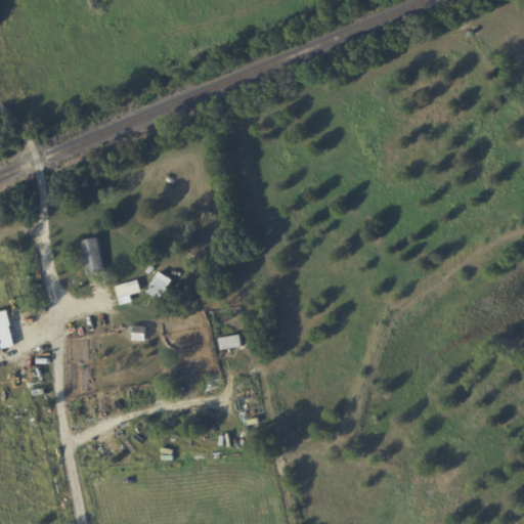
[(81,242),(88,275),(105,271),(98,237),(81,242)]
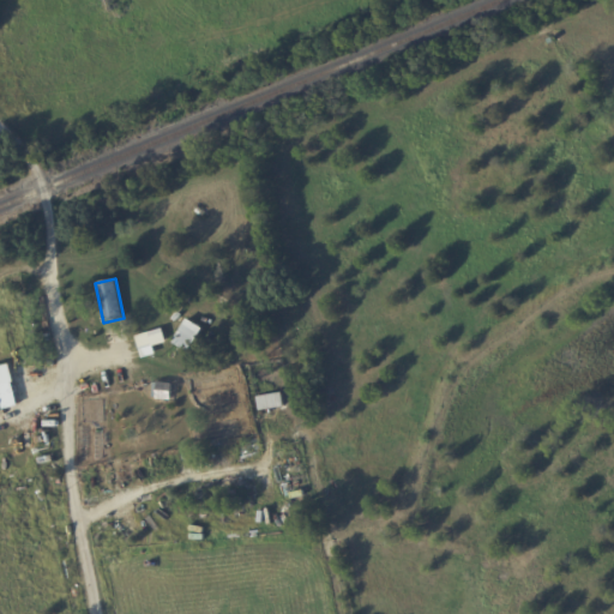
[(192,351),(203,326),(185,319),(174,344),(192,351)]
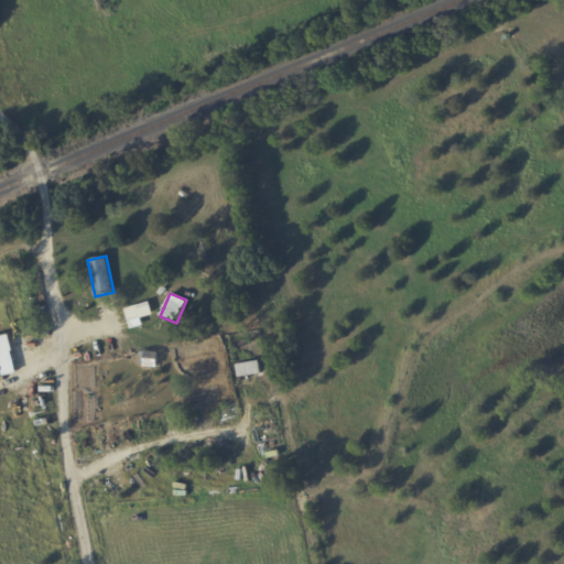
[(143,326),(142,317),(153,315),(151,303),(125,307),(129,329),(143,326)]
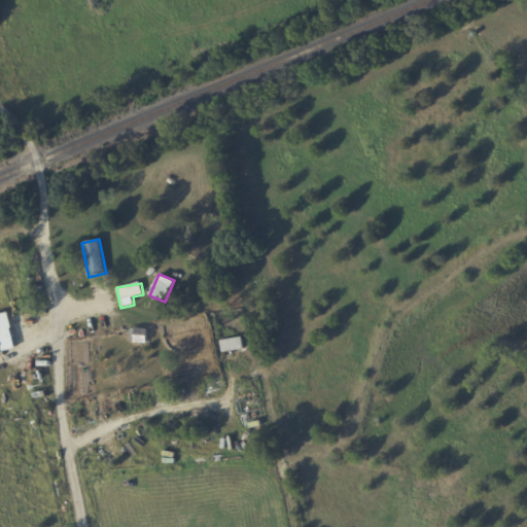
[(0,352),(16,348),(6,313),(0,314),(0,352)]
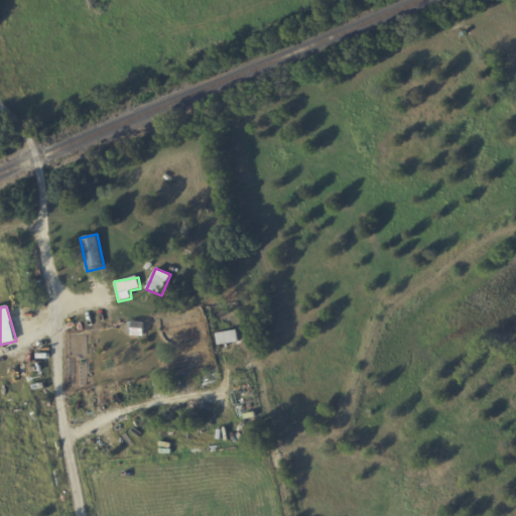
[(216,333),(217,345),(238,342),(237,330),(216,333)]
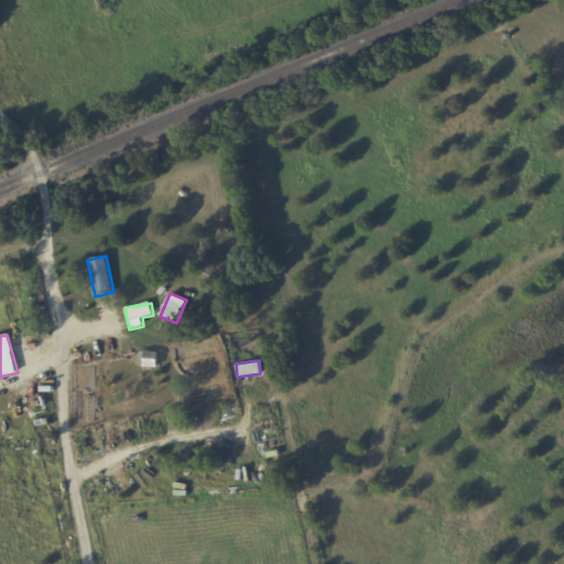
All buildings are outlined.
